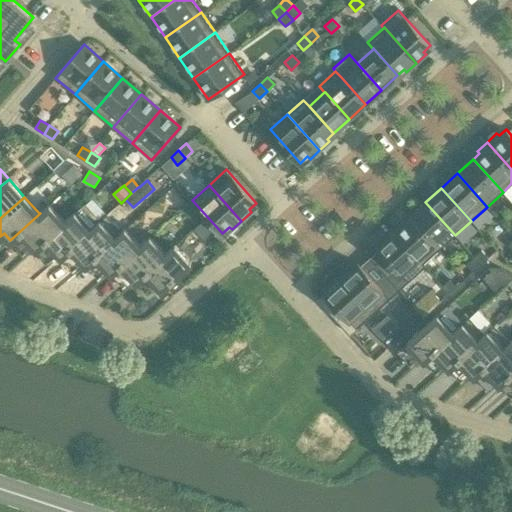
[(425,202),(409,217),(439,250),(455,235),(425,202)]
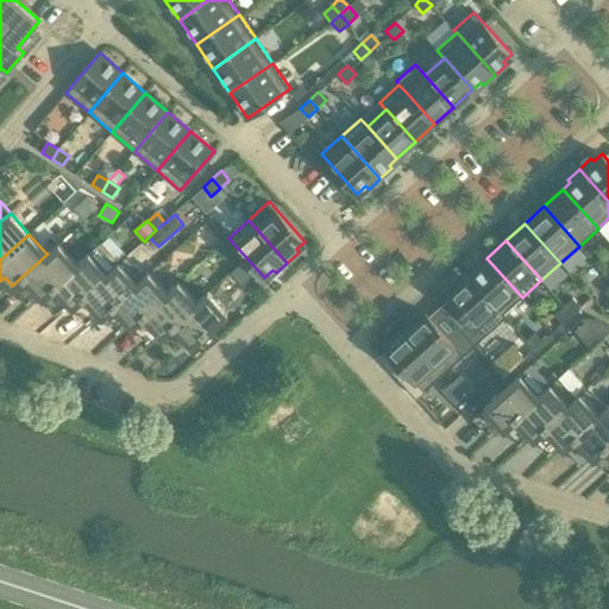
[(35,287),(42,295),(46,292),(77,264),(76,263),(58,243),(46,253),(48,253),(12,286),(13,287),(13,286),(23,297),(35,287)]
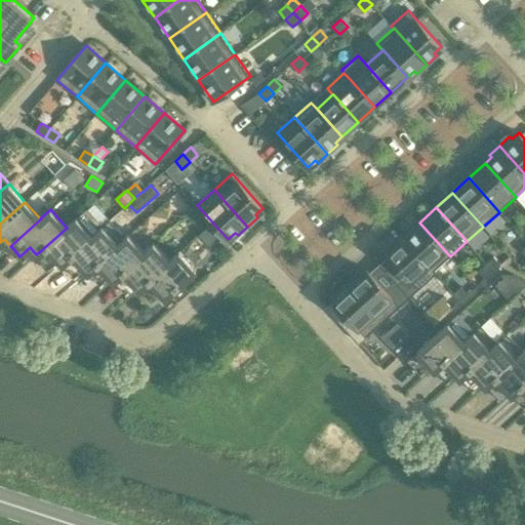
[(55,255),(63,263),(92,236),(103,227),(102,226),(86,209),(77,218),(76,217),(66,227),(67,228),(40,251),(36,254),(37,255),(37,254),(46,265),(55,255)]
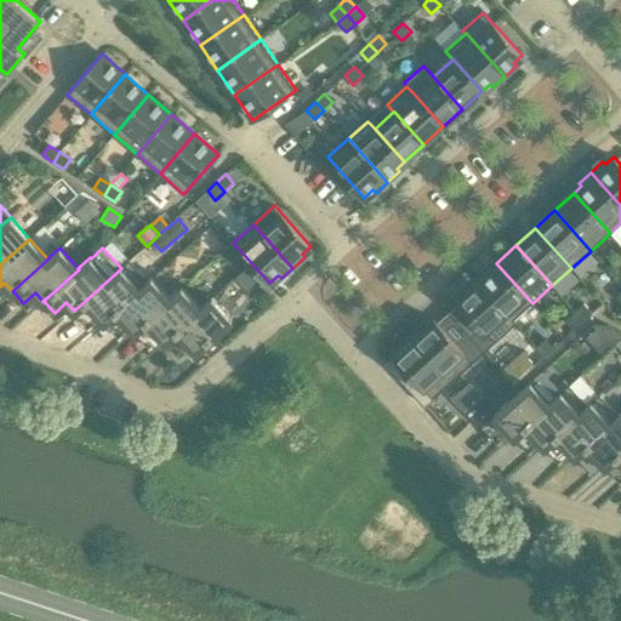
[(109,279),(74,311),(74,312),(75,311),(85,323),(97,312),(104,320),(147,281),(129,261),(120,267),(121,268),(109,279)]
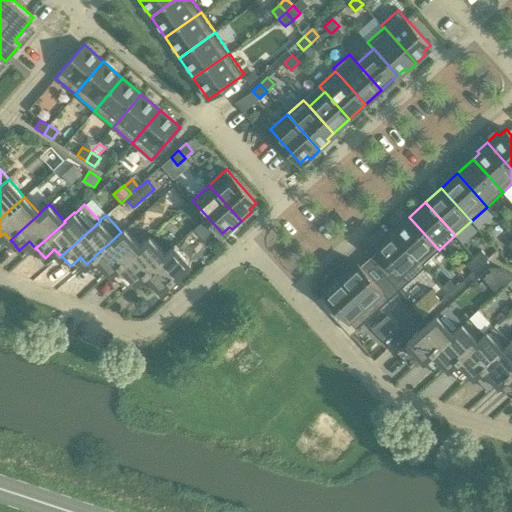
[(400,220),(390,229),(423,264),(424,264),(439,250),(409,217),(403,222),(400,220)]
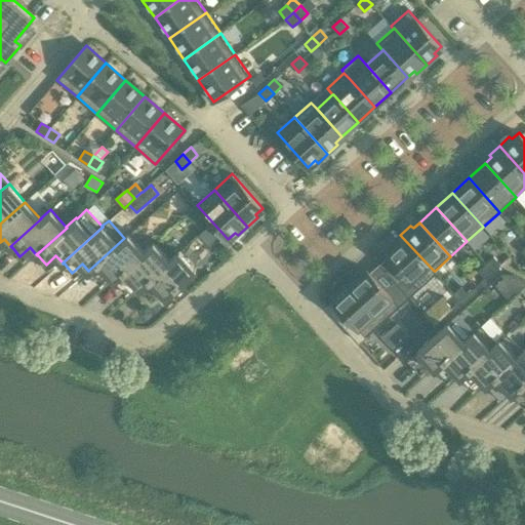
[(208,227),(199,235),(209,245),(217,237),(208,227)]
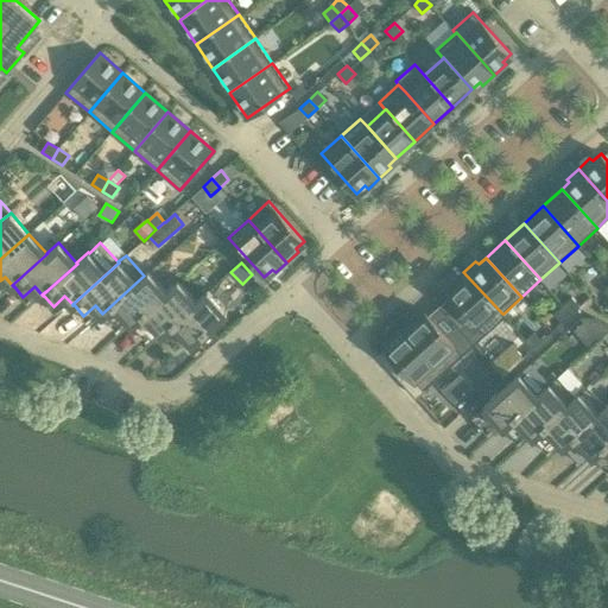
[(125,315),(132,323),(166,292),(166,291),(147,271),(144,276),(102,314),(103,315),(103,314),(113,325),(125,315)]
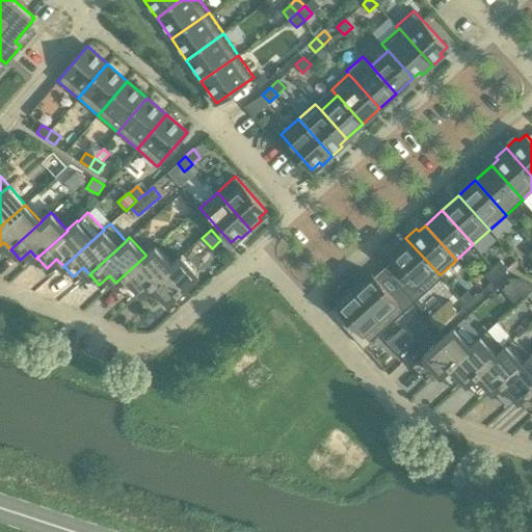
[(440,274),(405,238),(395,246),(398,249),(391,256),(424,293),(443,276),(441,274),(440,274)]
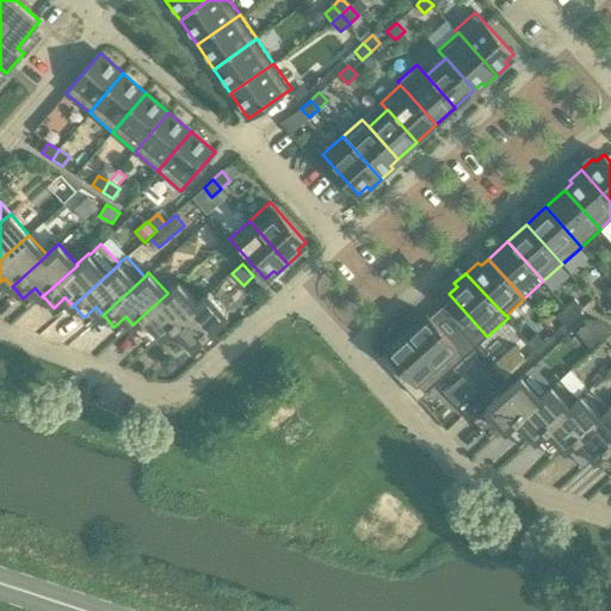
[(155,326),(162,334),(197,303),(197,302),(178,283),(167,292),(167,294),(133,325),(134,325),(143,337),(155,326)]
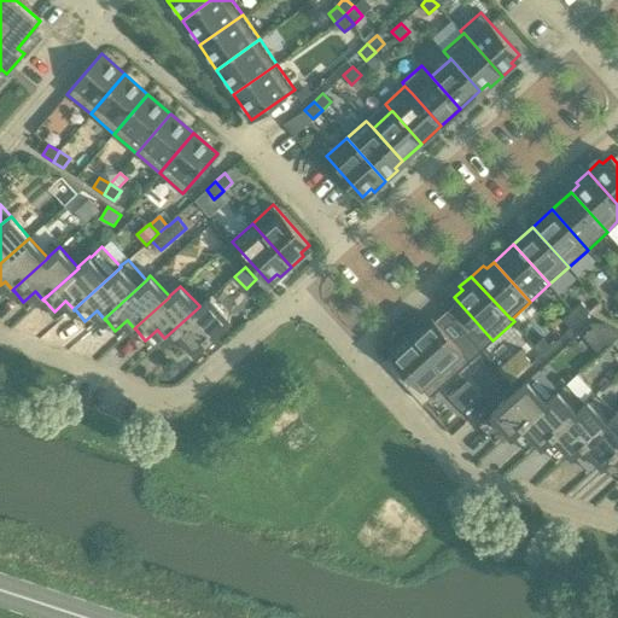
[(210,344),(220,336),(215,331),(231,318),(211,296),(199,305),(199,307),(164,338),(165,339),(165,338),(181,355),(182,353),(191,345),(194,350),(205,339),(210,344)]
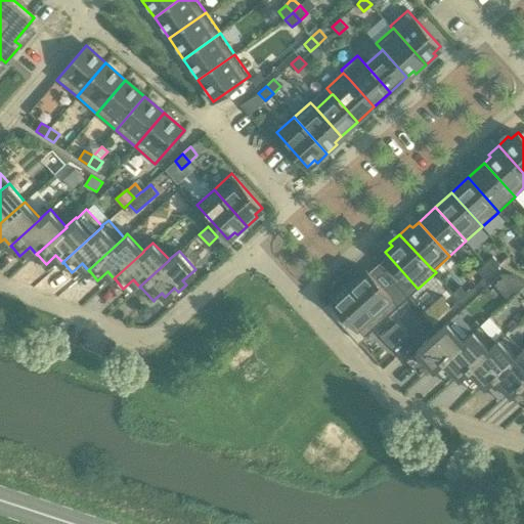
[(493,257),(485,263),(492,270),(499,264),(493,257)]
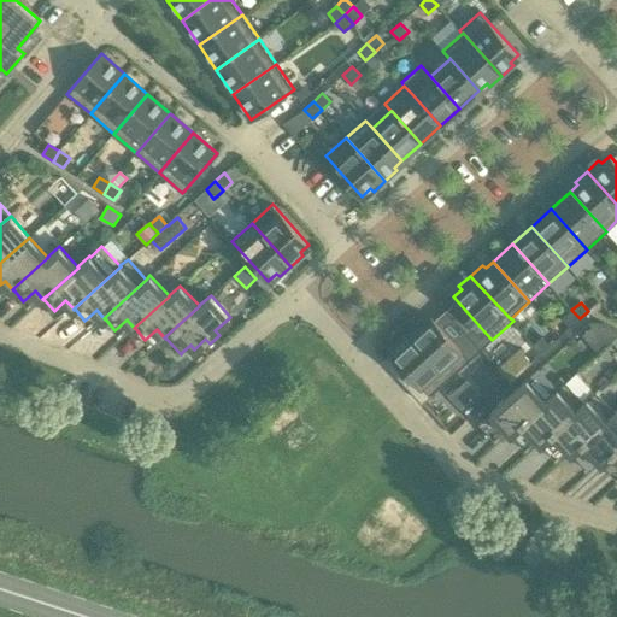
[(580,318),(571,310),(563,318),(570,327),(580,318)]
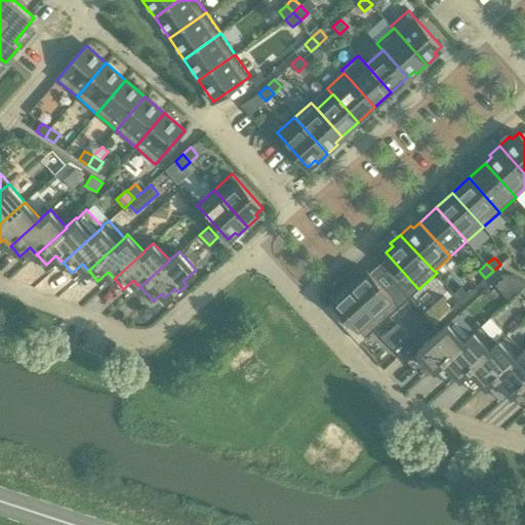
[(357,273),(348,282),(382,322),(400,306),(367,270),(360,276),(357,273)]
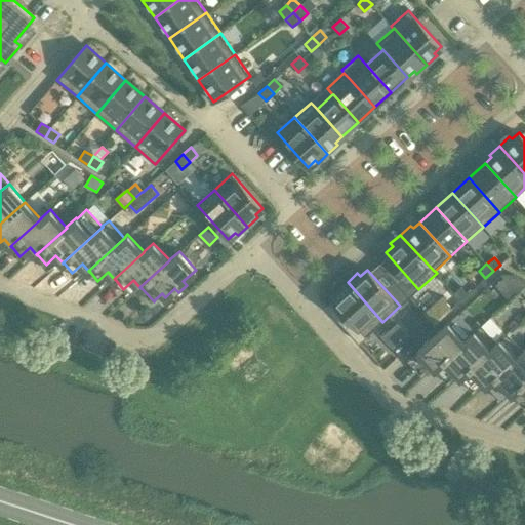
[(524,281),(517,277),(515,280),(522,289),(524,286),(524,281)]
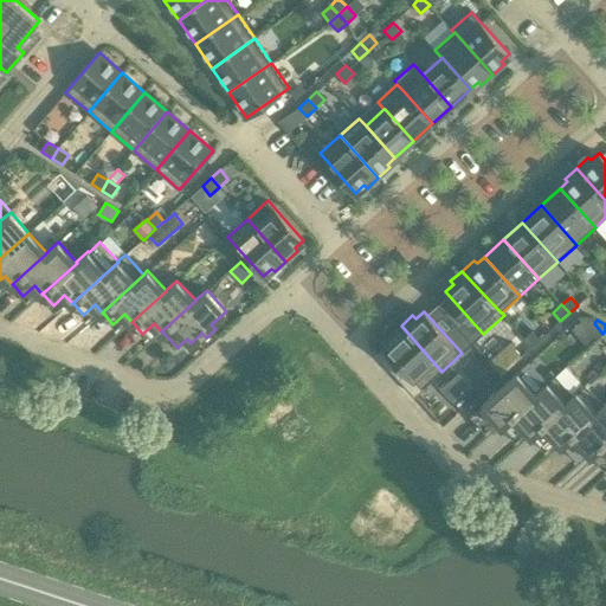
[(384,348),(378,354),(394,373),(401,367),(421,389),(442,372),(401,326),(389,336),(392,340),(384,347),(384,348)]
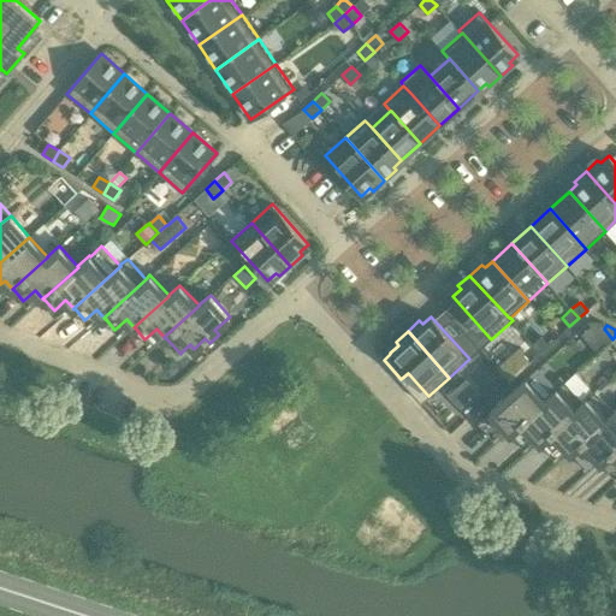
[(542,337),(532,344),(540,354),(549,345),(542,337)]
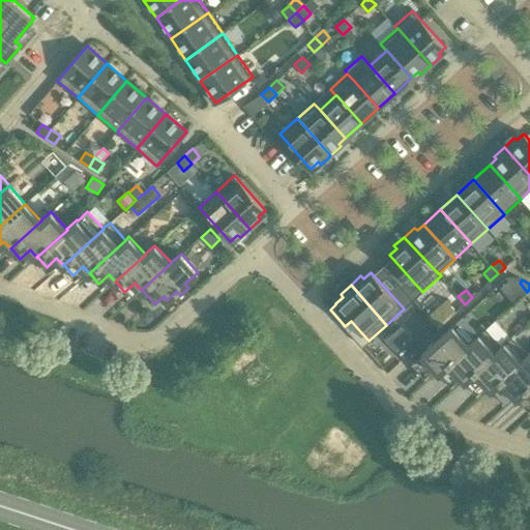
[(446,299),(428,316),(438,327),(457,311),(446,299)]
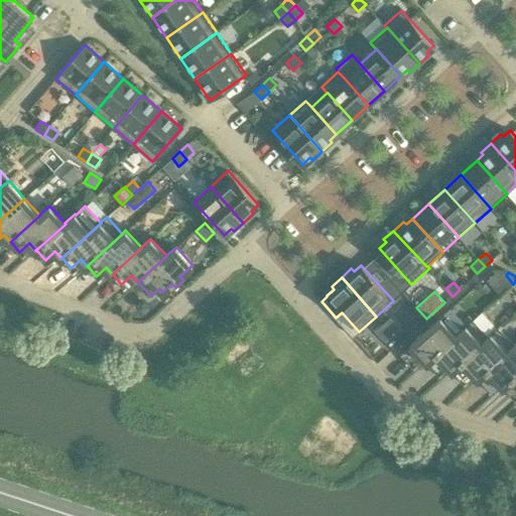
[(440,317),(421,335),(420,334),(415,338),(416,339),(400,353),(410,364),(419,355),(426,362),(466,327),(466,326),(450,309),(440,317)]
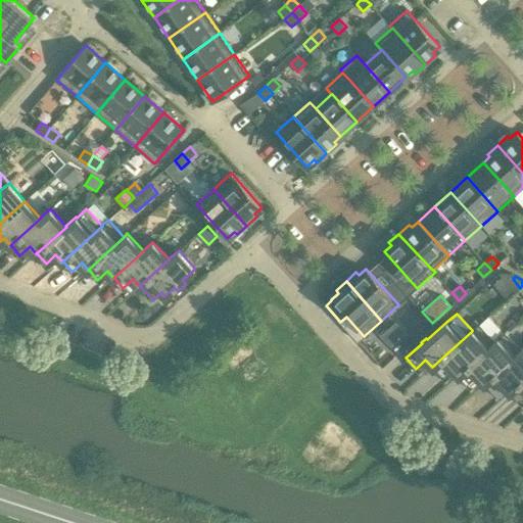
[(475,321),(469,326),(472,330),(473,329),(478,324),(475,321)]
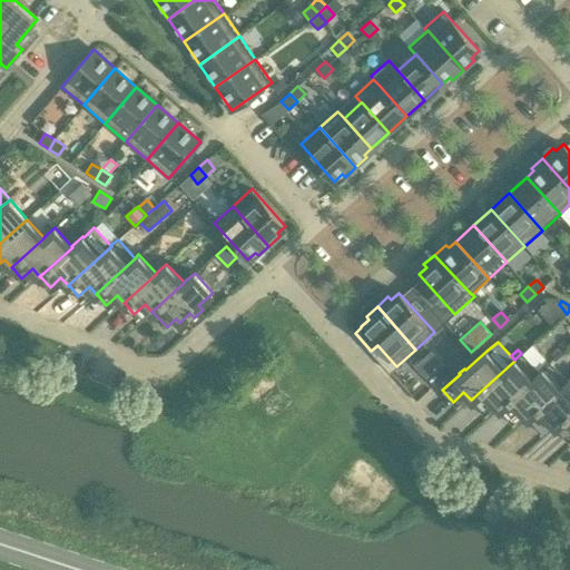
[(514,361),(471,400),(481,411),(492,401),(499,409),(539,373),(538,372),(521,353),(516,359),(514,360),(514,361)]
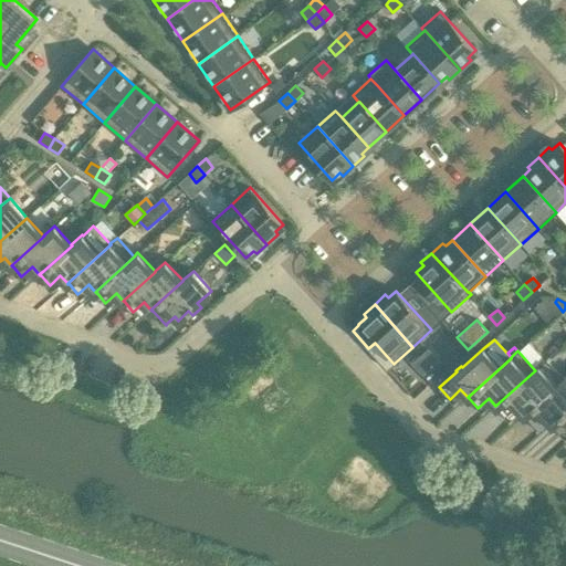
[(440,360),(431,368),(439,376),(447,368),(440,360)]
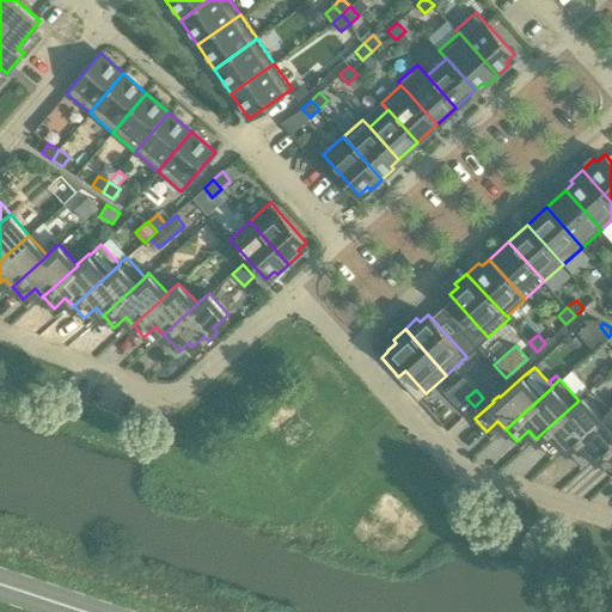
[(582,396),(577,399),(579,401),(536,439),(546,451),(558,440),(565,448),(609,410),(609,409),(589,390),(582,396)]
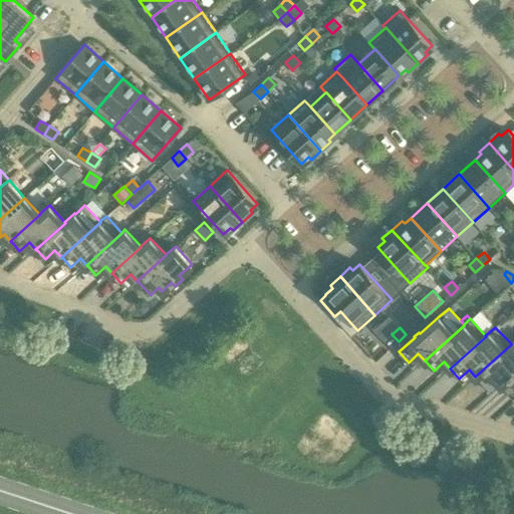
[(399,341),(392,334),(384,341),(392,348),(399,341)]
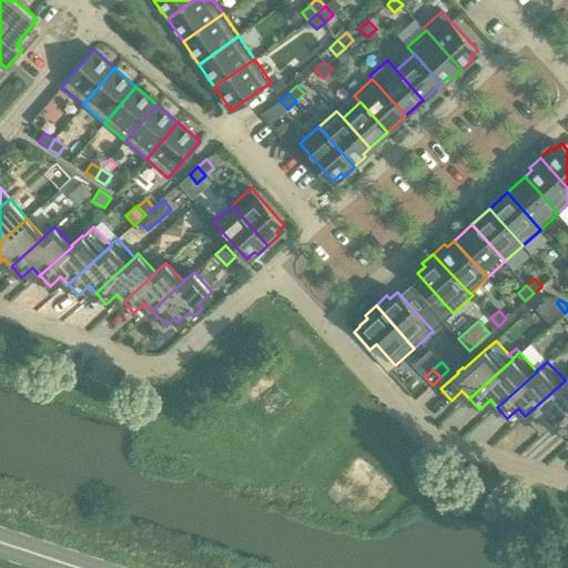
[(567,376),(565,379),(565,381),(525,416),(535,427),(546,417),(553,426),(567,412),(567,376)]
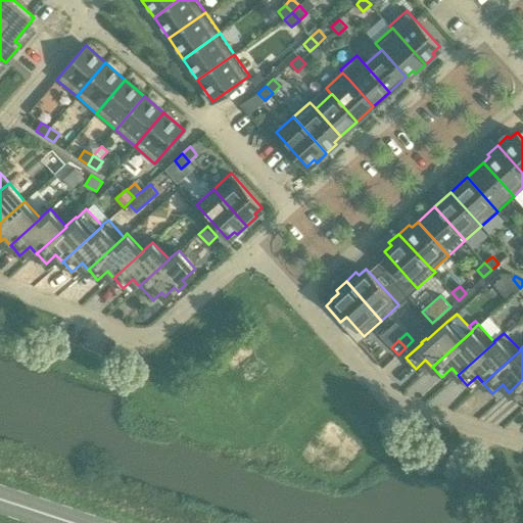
[(522,379),(509,392),(518,401),(522,396),(522,379)]
